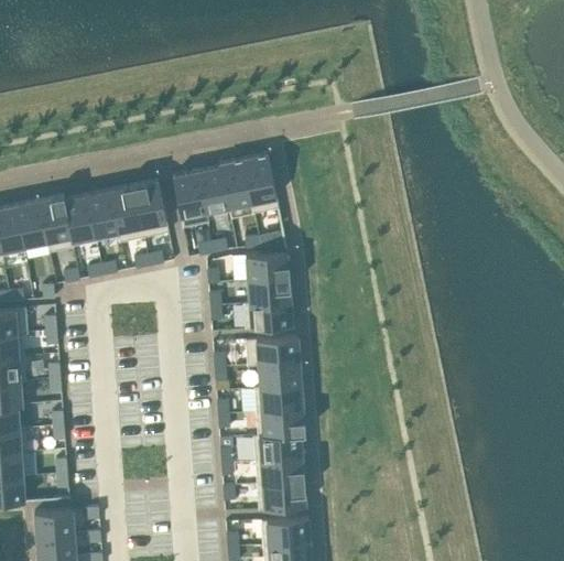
[(268,153),(243,159),(255,213),(277,208),(279,208),(277,197),(268,153)]
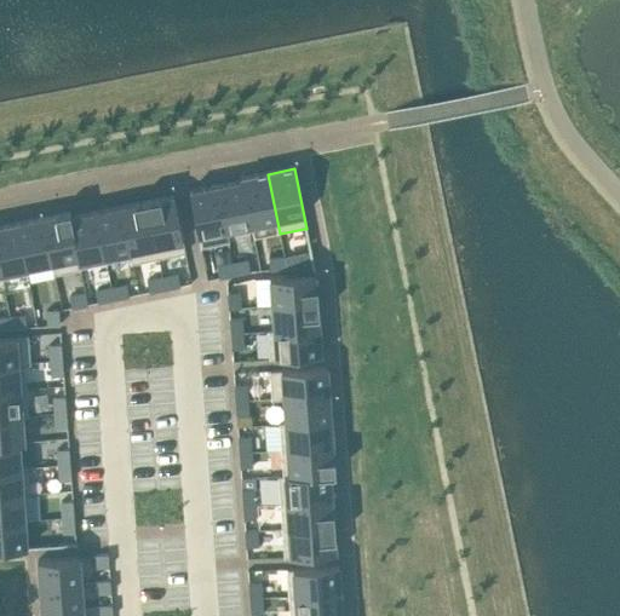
[(268,174),(242,179),(252,228),(276,223),(279,234),(280,234),(268,174)]
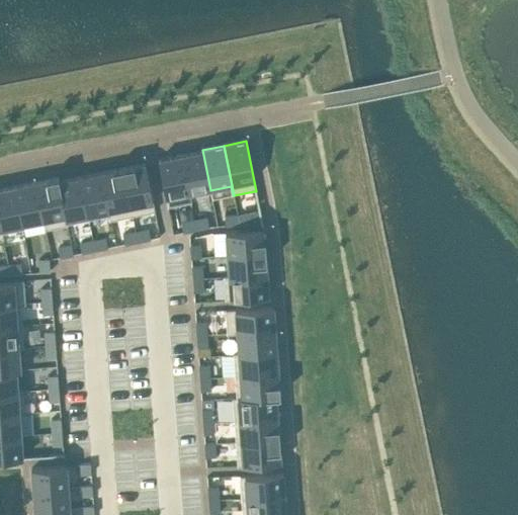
[(202,153),(181,157),(191,204),(191,203),(189,194),(210,190),(202,150),(201,150),(202,153)]
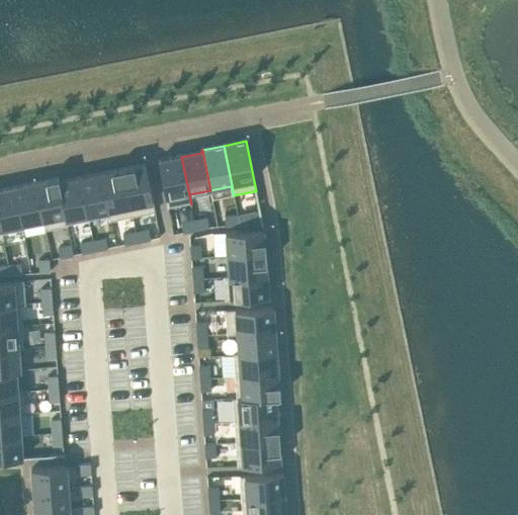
[(159,161),(168,208),(191,204),(181,157),(159,161)]
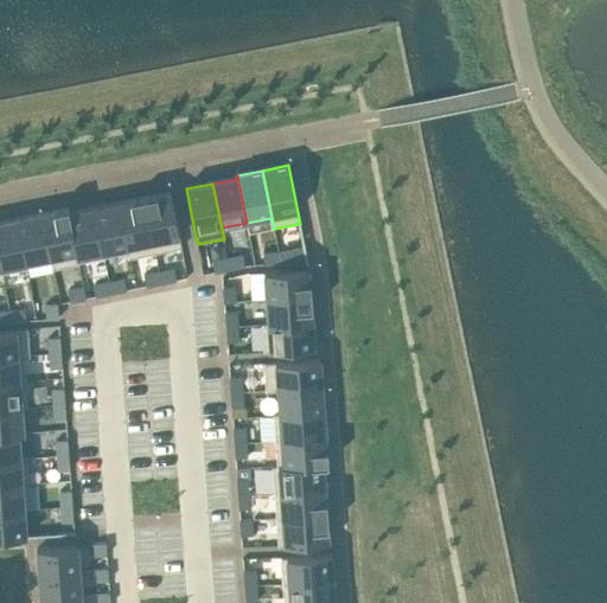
[(171,194),(145,199),(155,255),(181,249),(171,194)]
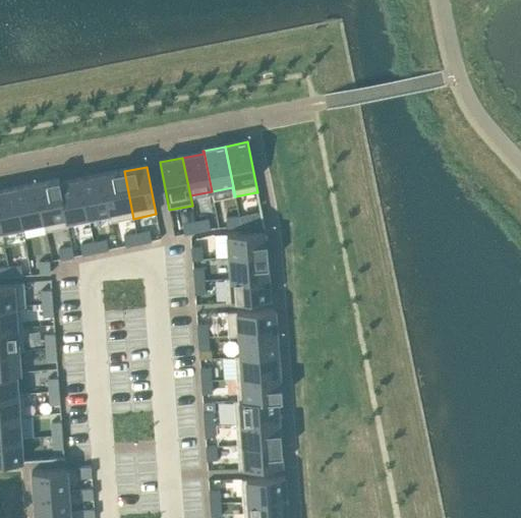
[(124,171),(102,175),(112,223),(133,219),(124,171)]
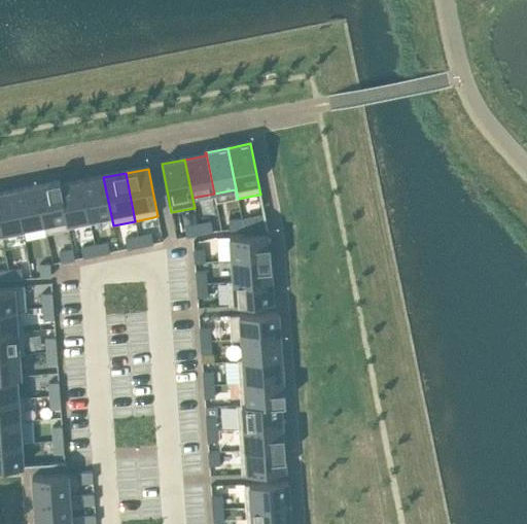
[(103,177),(81,181),(91,225),(111,221),(112,225),(113,225),(103,177)]
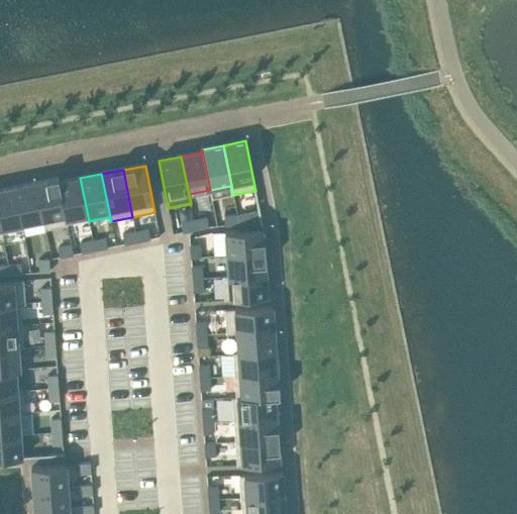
[(59,179),(58,179),(68,226),(68,225),(89,221),(80,178),(60,183),(59,179)]
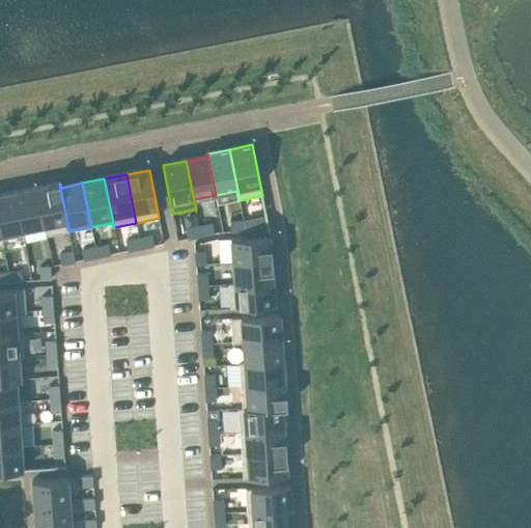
[(59,184),(37,188),(47,237),(70,232),(59,184)]
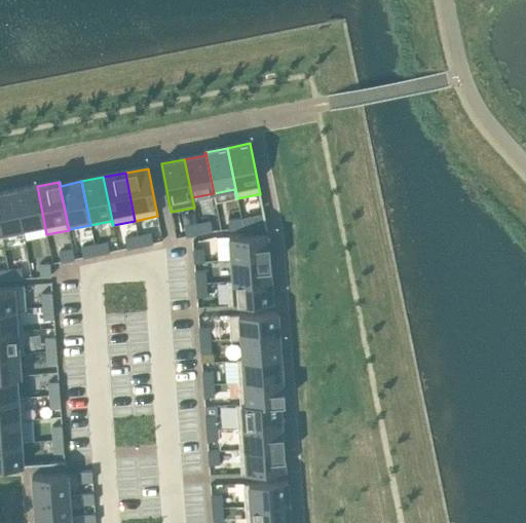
[(37,186),(15,191),(24,234),(25,234),(26,241),(46,237),(45,234),(46,234),(37,186)]
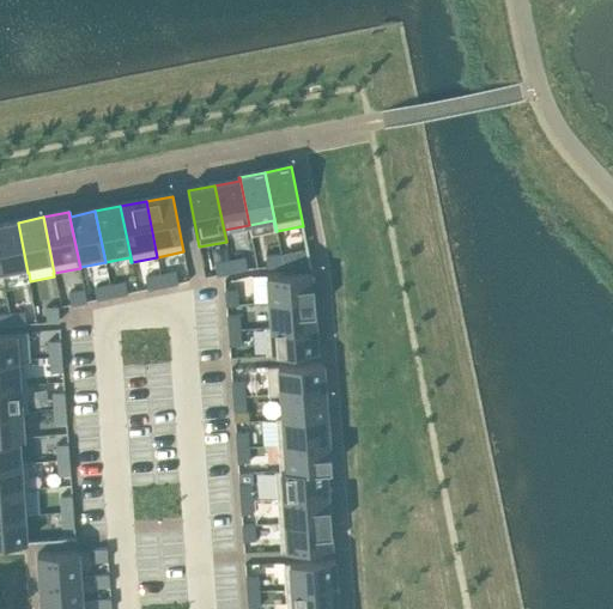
[(18,223),(0,225),(0,266),(4,284),(5,284),(4,278),(28,273),(18,223)]
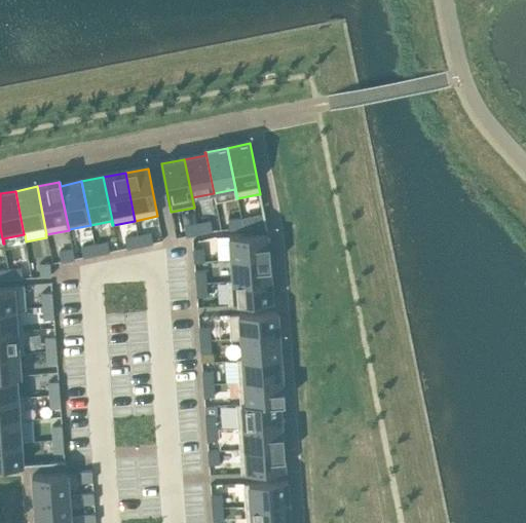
[(256,220),(242,221),(242,231),(256,230),(256,220)]
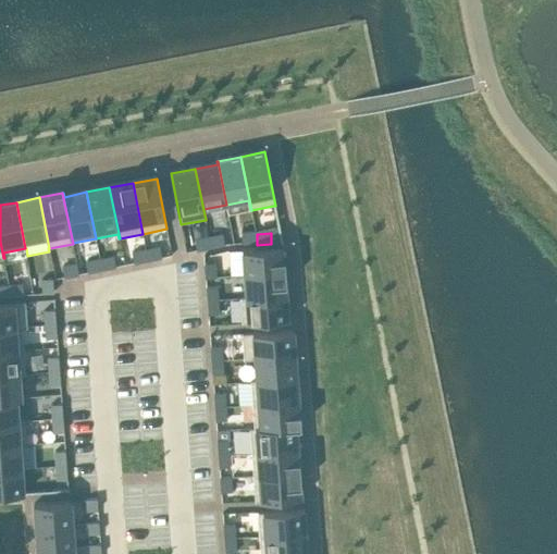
[(257,234),(243,234),(243,245),(257,245),(257,234)]
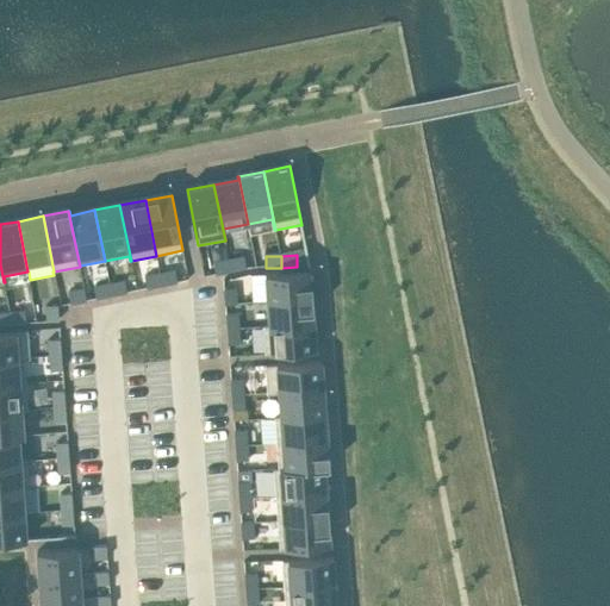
[(244,258),(229,261),(231,273),(247,270),(244,258)]
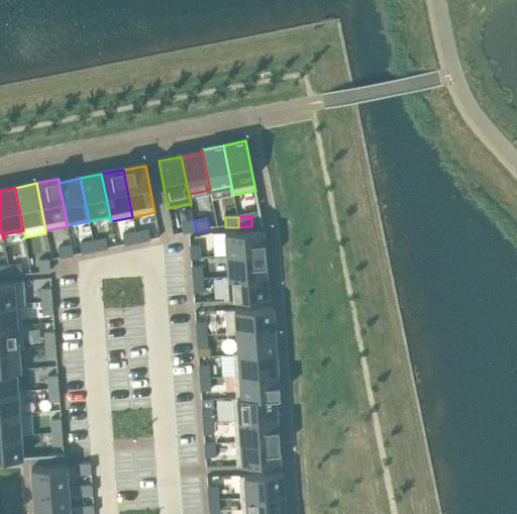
[(194,221),(182,224),(183,234),(196,231),(194,221)]
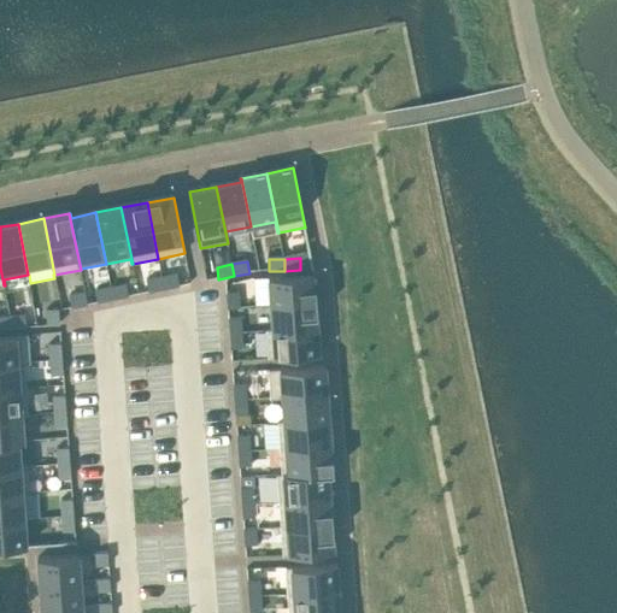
[(177,275),(162,278),(164,290),(180,287),(177,275)]
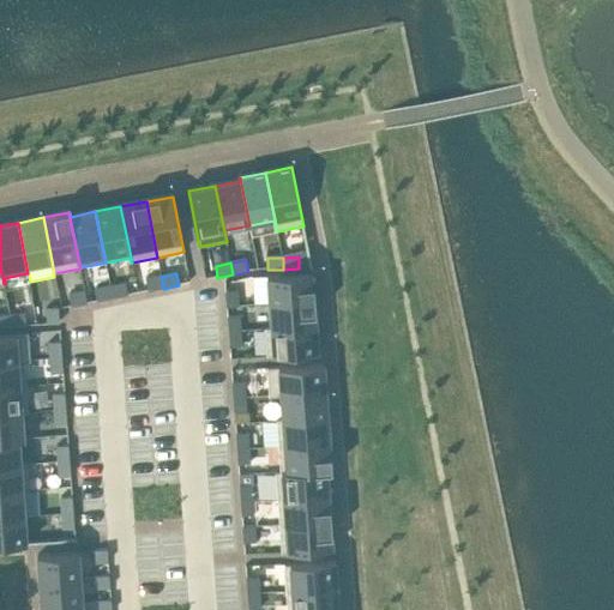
[(311,275),(266,278),(269,305),(315,301),(313,275),(311,275)]
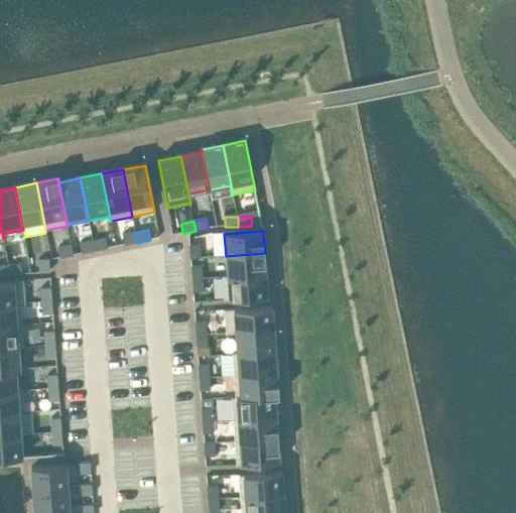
[(135,233),(123,235),(125,245),(137,243),(135,233)]
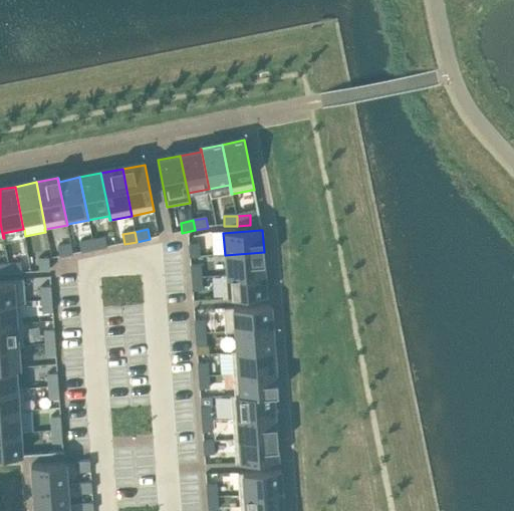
[(105,238),(92,240),(94,250),(107,248),(105,238)]
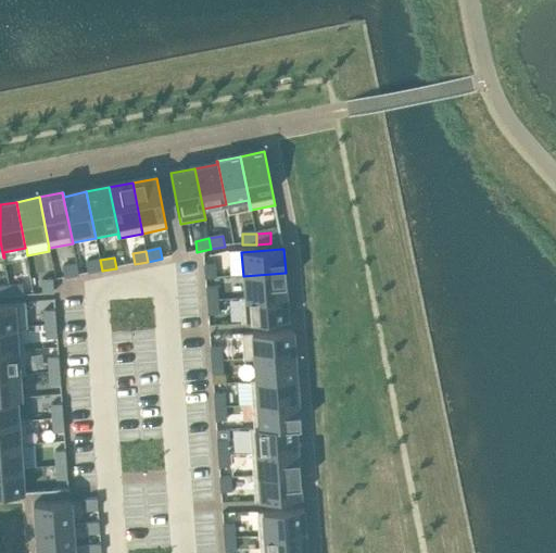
[(100,260),(86,263),(88,274),(102,271),(100,260)]
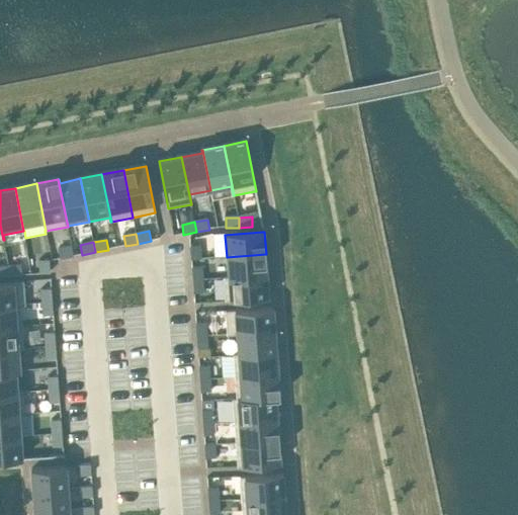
[(200,246),(190,247),(191,260),(201,259),(200,246)]
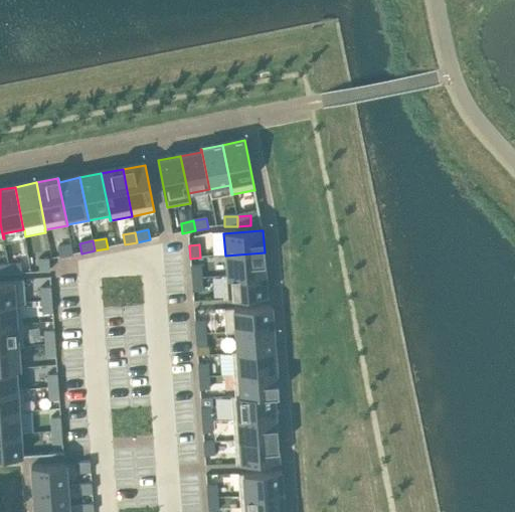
[(71,245),(58,247),(60,258),(73,256),(71,245)]
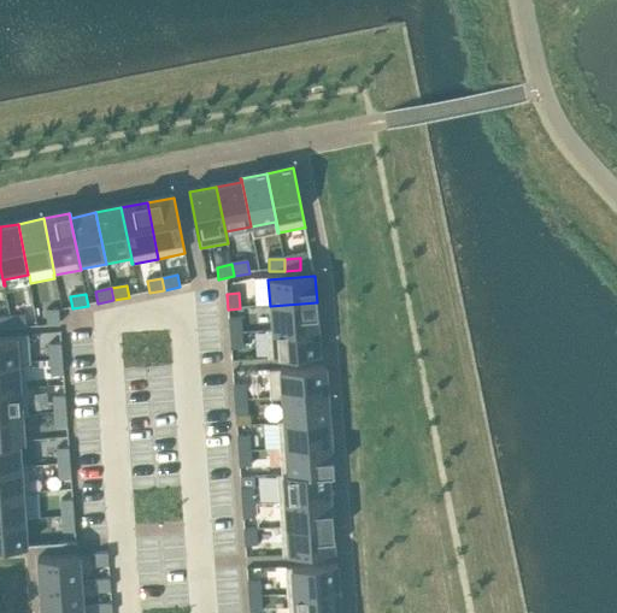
[(271,330),(266,331),(266,332),(318,328),(317,302),(270,306),(271,330)]
